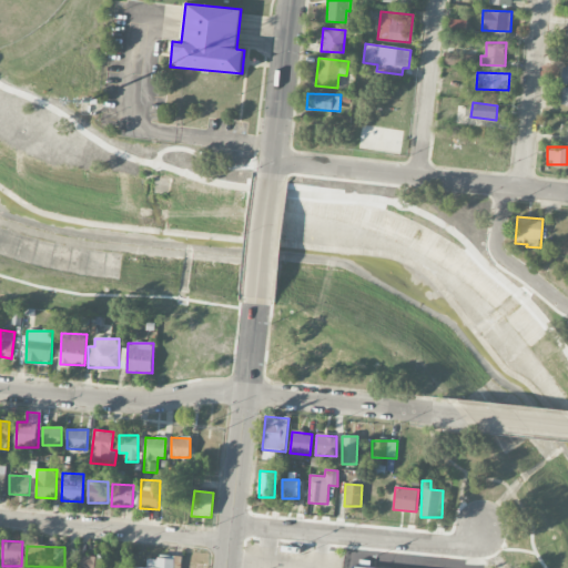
[(79,567),(102,567),(103,558),(81,556),(79,567)]
